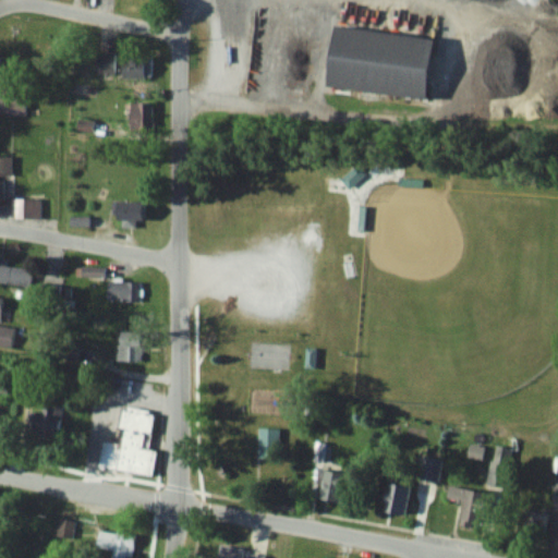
[(434,38),(335,25),(327,86),(426,99),(434,38)]
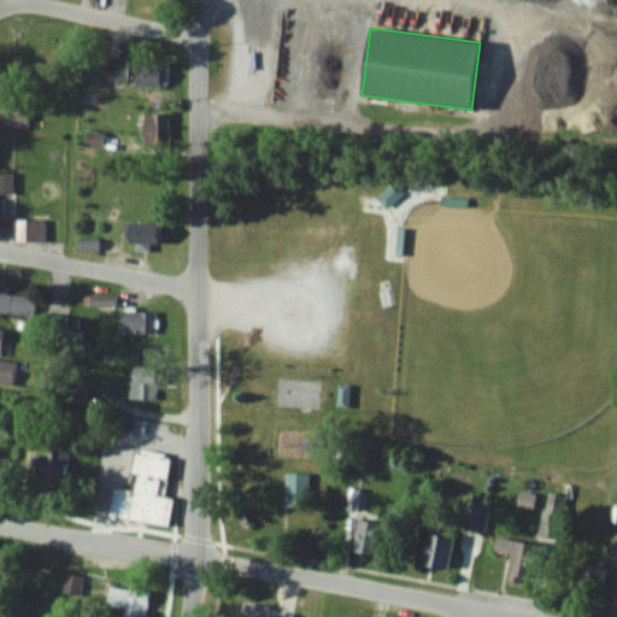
[(127,58),(104,58),(104,81),(127,81),(127,58)]
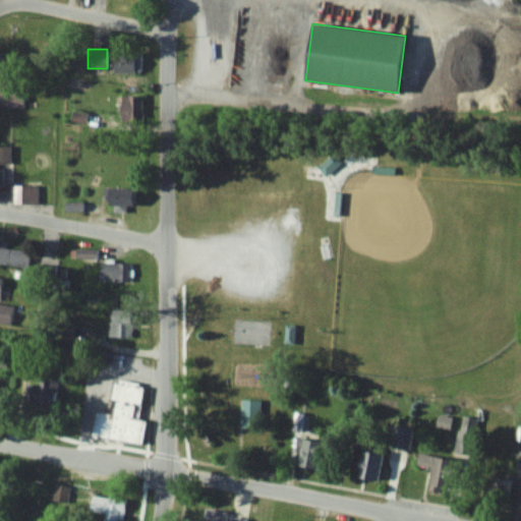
[(124,97),(124,118),(140,118),(140,97),(124,97)]
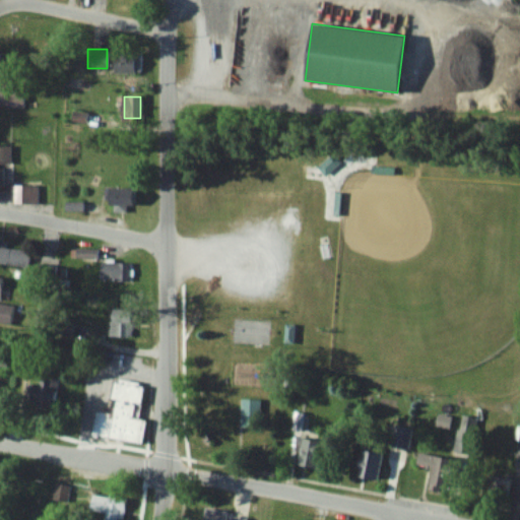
[(0,160),(10,161),(10,146),(0,145),(0,160)]
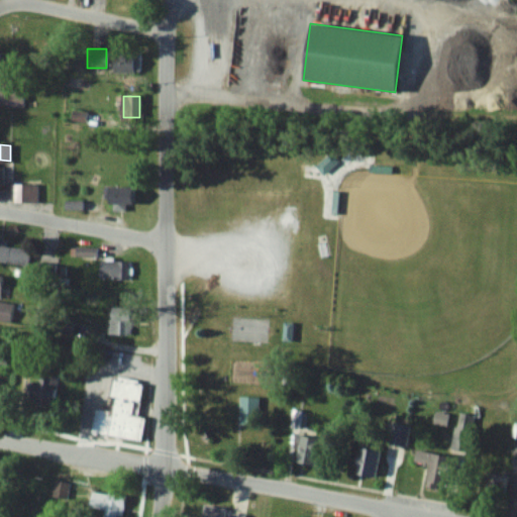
[(14,203),(37,203),(37,185),(14,185),(14,203)]
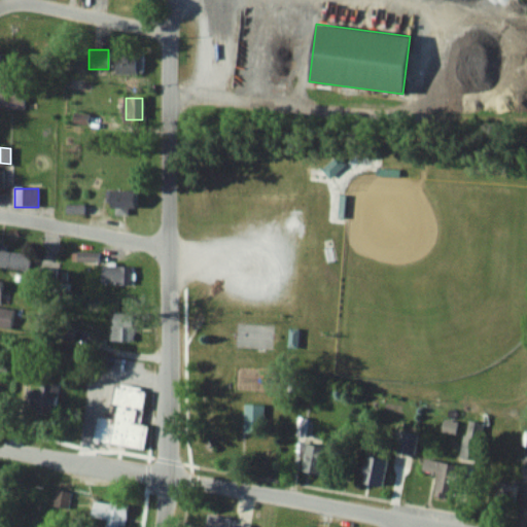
[(136,190),(106,190),(106,208),(136,208),(136,190)]
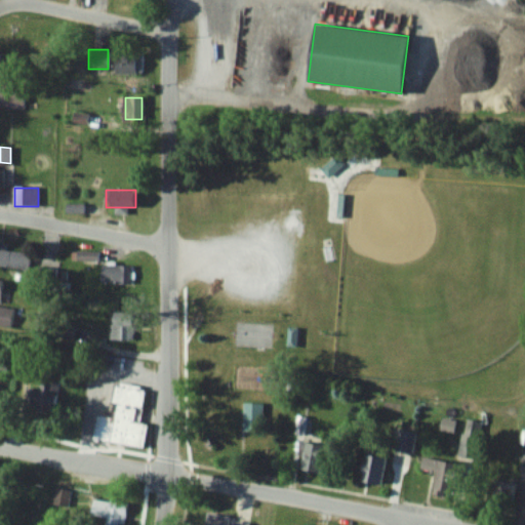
[(83,203),(66,203),(66,212),(83,212),(83,203)]
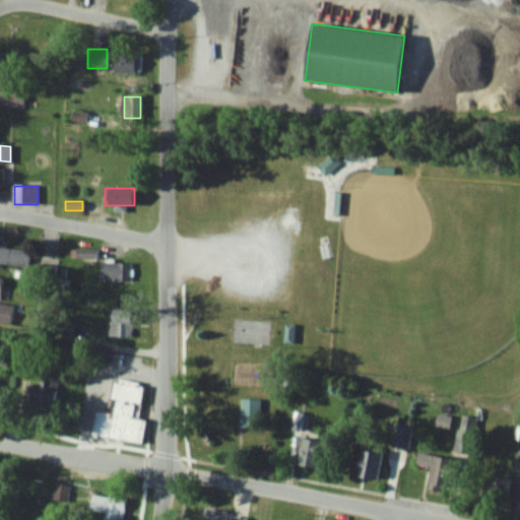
[(30,249),(0,244),(0,263),(27,268),(30,249)]
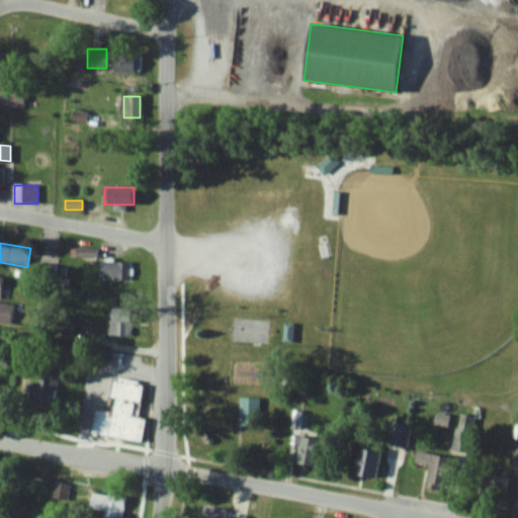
[(100,279),(130,279),(130,262),(100,262),(100,279)]
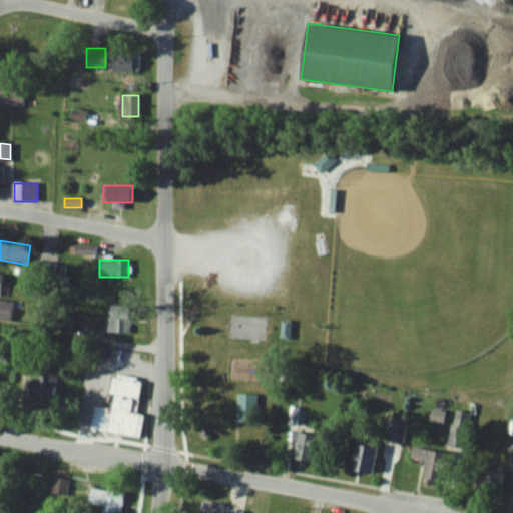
[(2,274),(0,273),(0,319),(11,320),(12,301),(0,300),(2,274)]
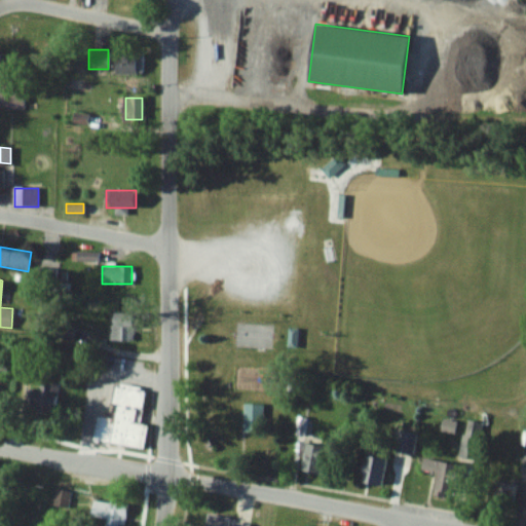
[(134,340),(134,315),(110,315),(110,340),(134,340)]
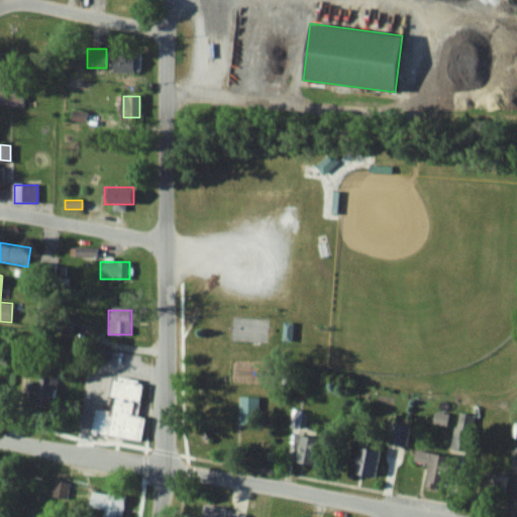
[(37,382),(25,383),(26,402),(57,400),(56,372),(36,373),(37,382)]
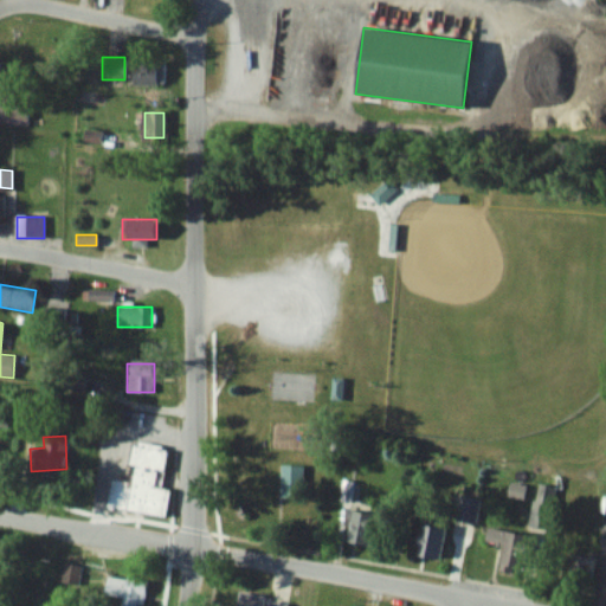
[(107,508),(166,516),(169,489),(155,487),(158,472),(163,474),(167,447),(134,443),(128,482),(111,479),(107,508)]
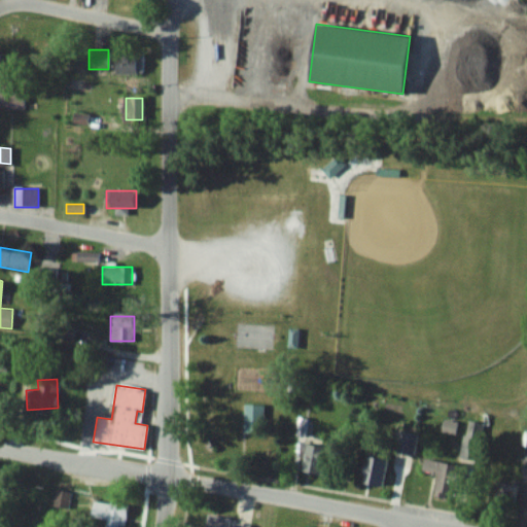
[(244,405),(244,442),(264,442),(264,405),(244,405)]
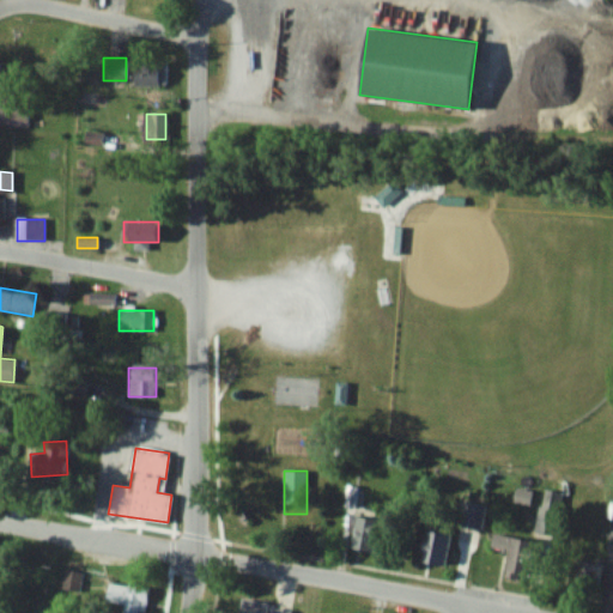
[(539,533),(558,533),(560,492),(541,491),(539,533)]
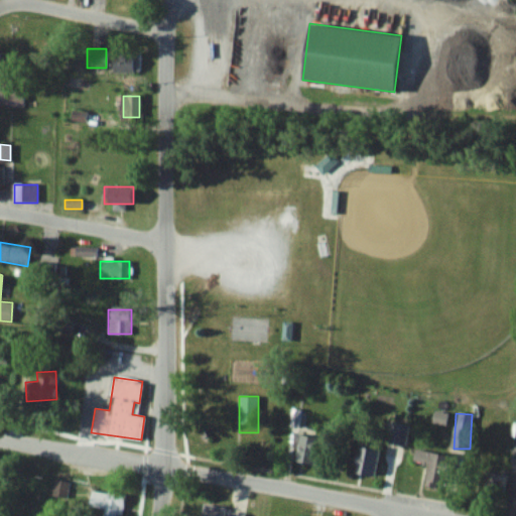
[(409,425),(390,421),(386,441),(405,445),(409,425)]
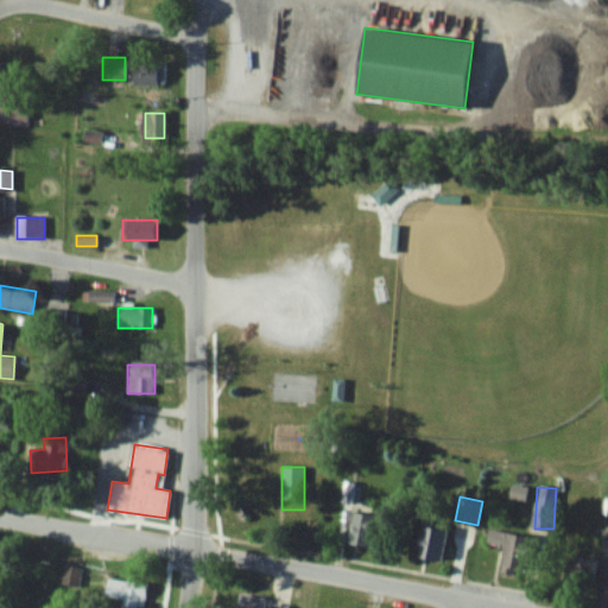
[(372,548),(377,515),(352,512),(347,544),(372,548)]
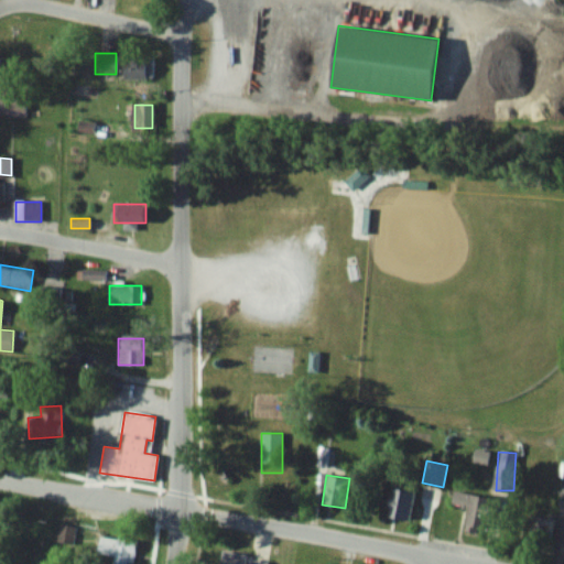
[(409,521),(414,491),(393,487),(388,517),(409,521)]
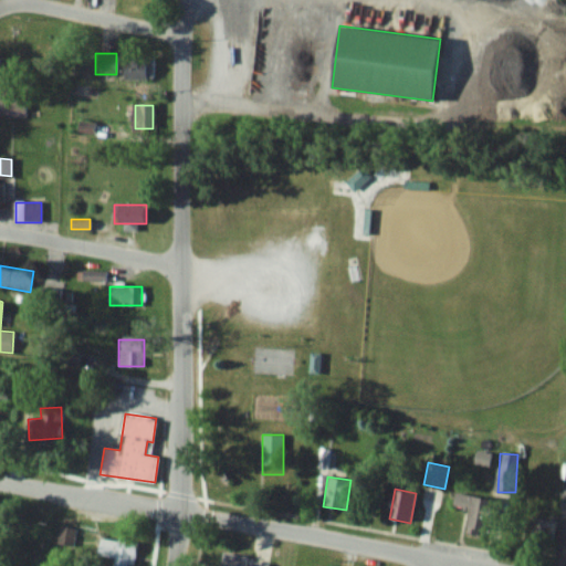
[(456,491),(493,496),(485,536),(467,532),(471,509),(453,505),(456,491)]
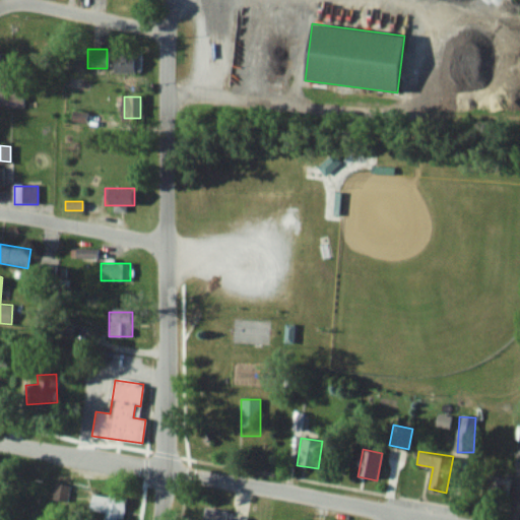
[(488,470),(513,475),(506,512),(480,508),(488,470)]
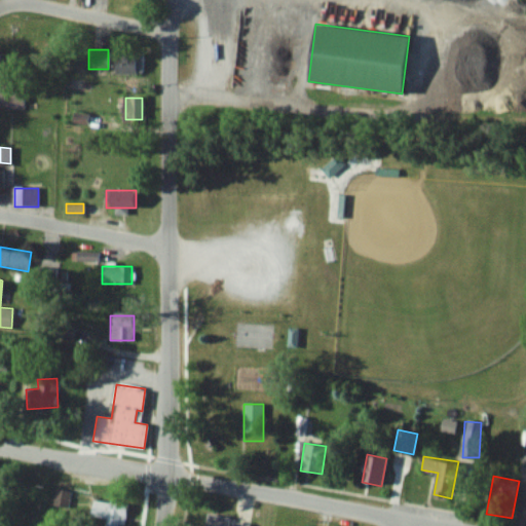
[(124,525),(127,503),(92,499),(91,516),(107,518),(106,525),(124,525)]
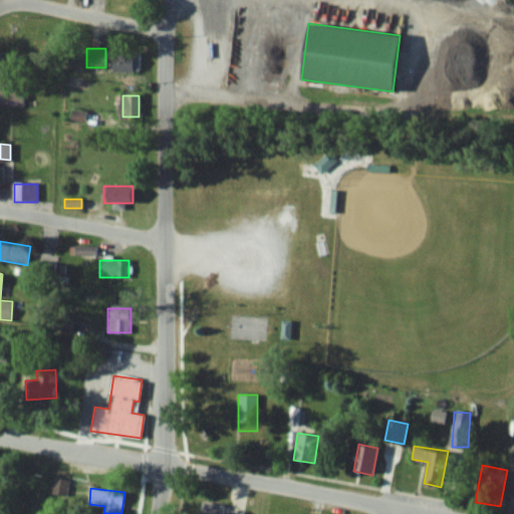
[(200,513),(244,513),(245,510),(203,503),(200,513)]
